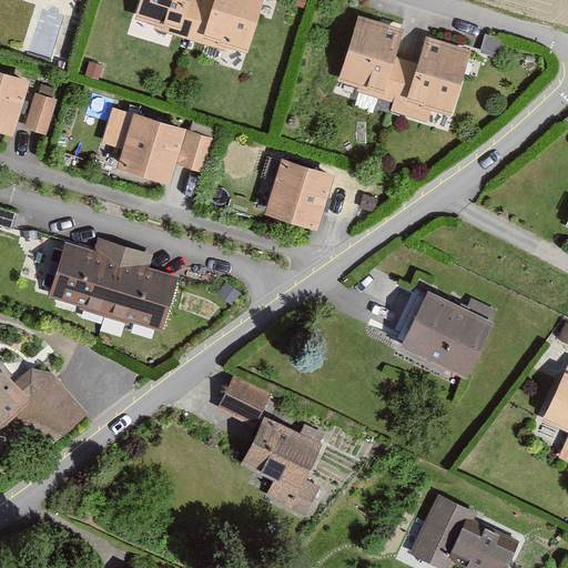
[(140,0),(134,18),(156,24),(155,29),(192,40),(204,0),(140,0)]
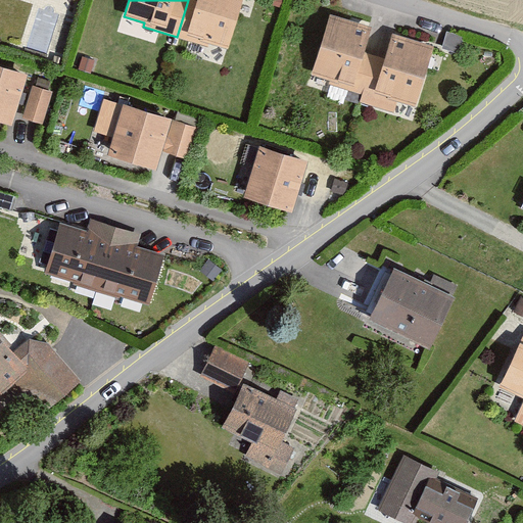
[(243,0),(188,0),(177,37),(208,46),(210,42),(229,48),(243,0)]
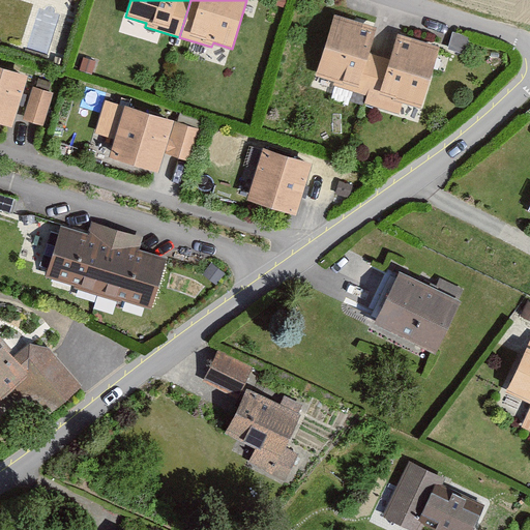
[(376,26),(334,13),(316,75),(335,81),(333,85),(367,95),(379,55),(369,52),(376,26)]
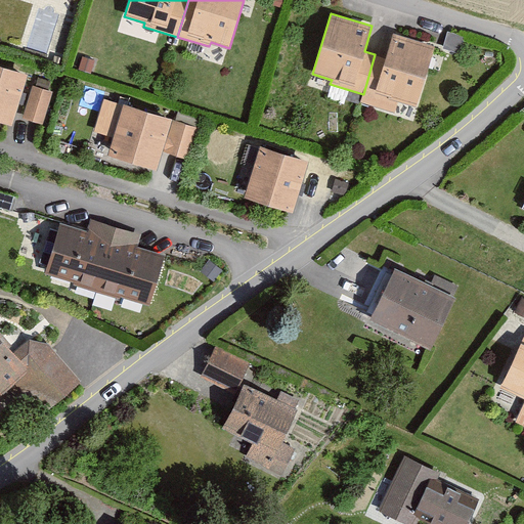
[(437,45),(393,32),(385,57),(375,54),(363,94),(360,102),(395,113),(399,100),(419,105),(437,45)]
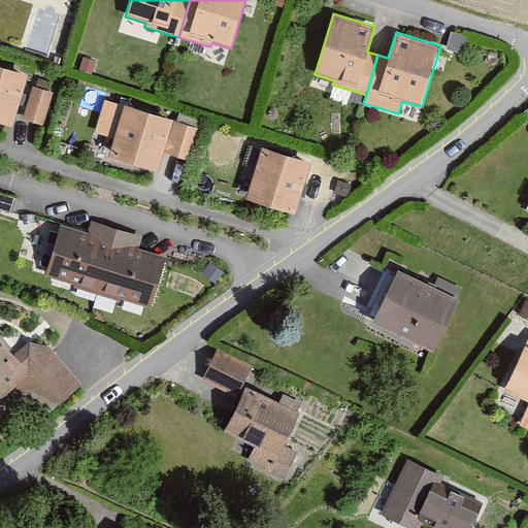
[(447,48),(464,54),(468,37),(451,32),(447,48)]
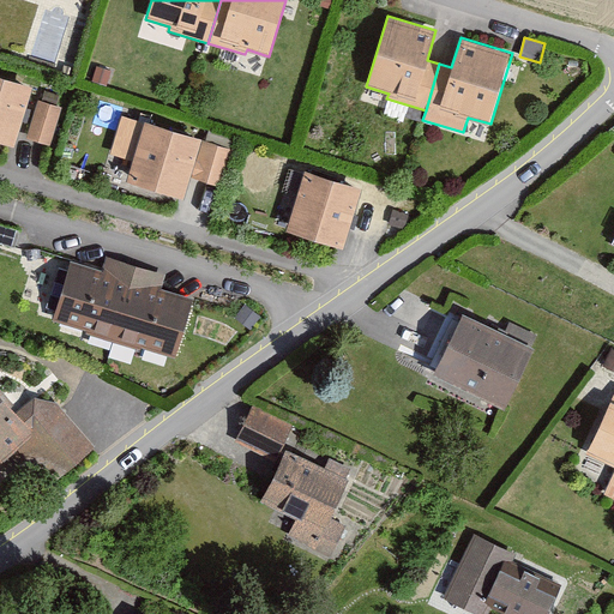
[(31,86),(0,76),(0,140),(11,144),(31,86)]
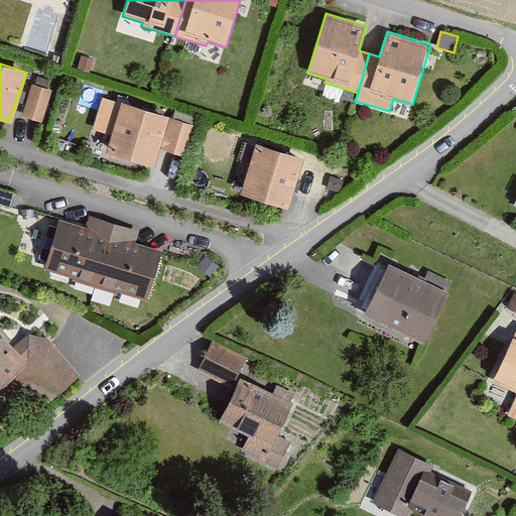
[(32,84),(22,116),(42,122),(51,90),(32,84)]
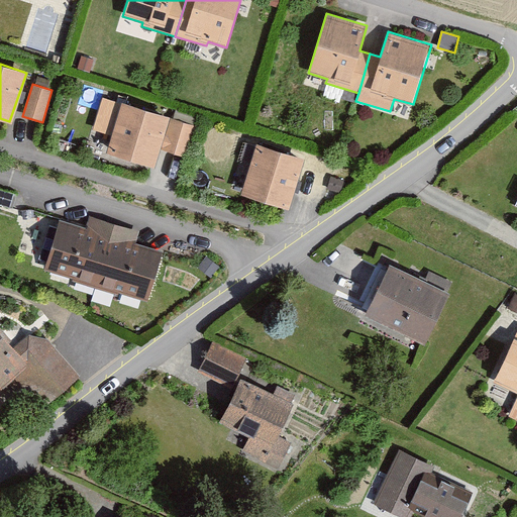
[(93,129),(112,134),(121,103),(103,97),(93,129)]
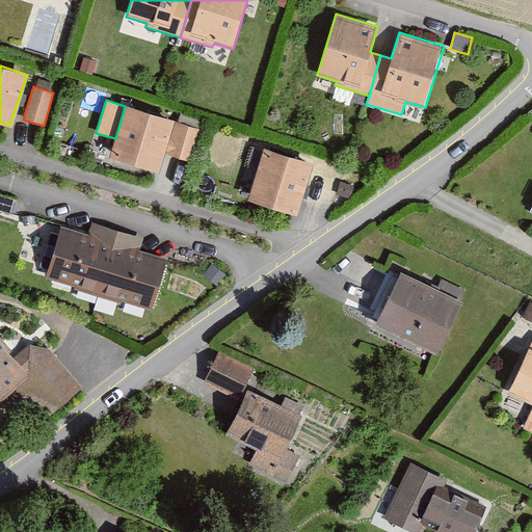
[(176,120),(126,105),(125,106),(115,138),(110,157),(160,171),(165,153),(175,121),(176,120)]
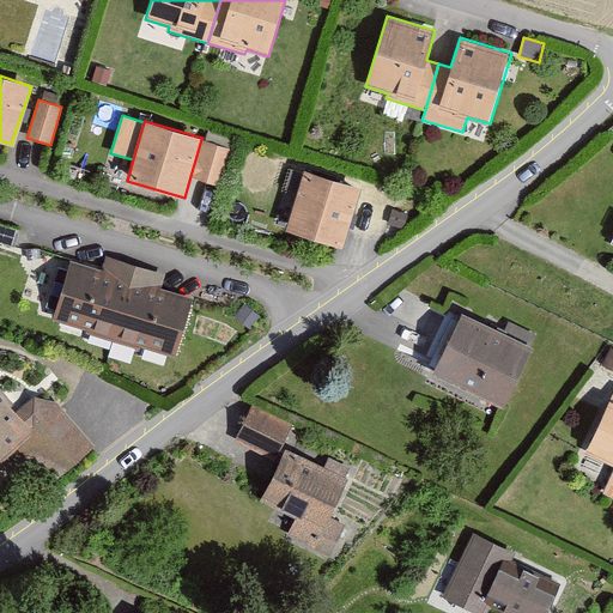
[(201,139),(190,176),(223,186),(234,149),(201,139)]
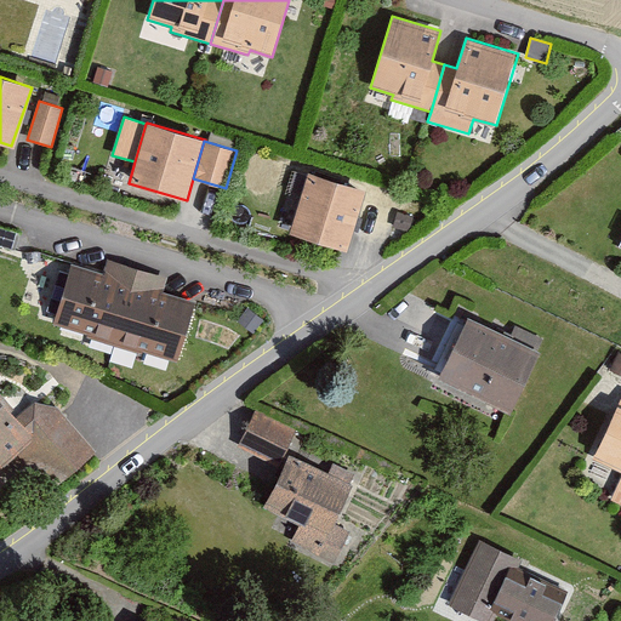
[(366,188),(308,171),(290,233),(348,250),(366,188)]
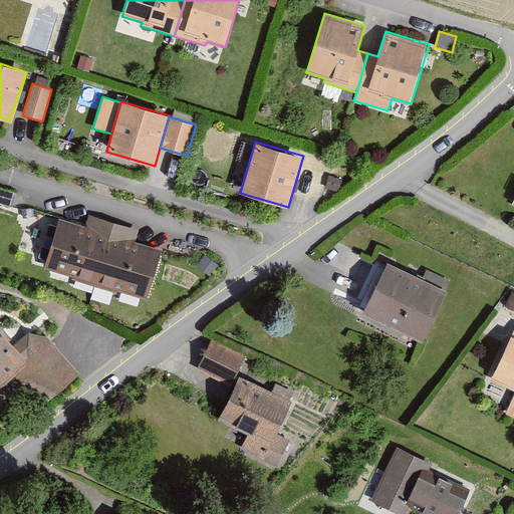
[(0,203),(12,207),(17,193),(0,188),(0,203)]
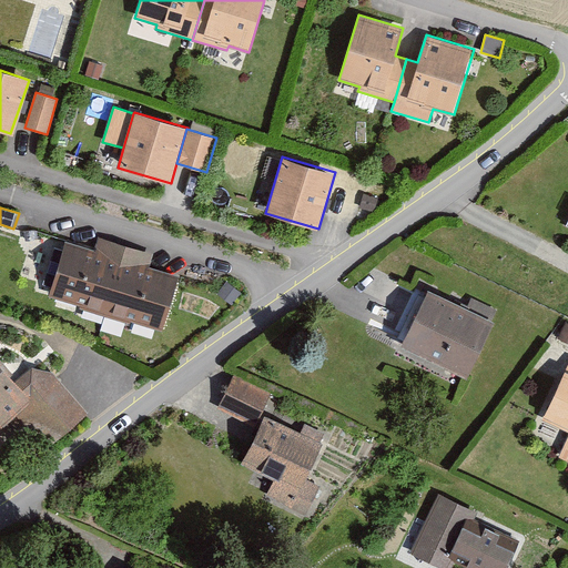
[(98,255),(69,246),(52,300),(165,334),(182,280),(152,271),(156,256),(103,240),(98,255)]
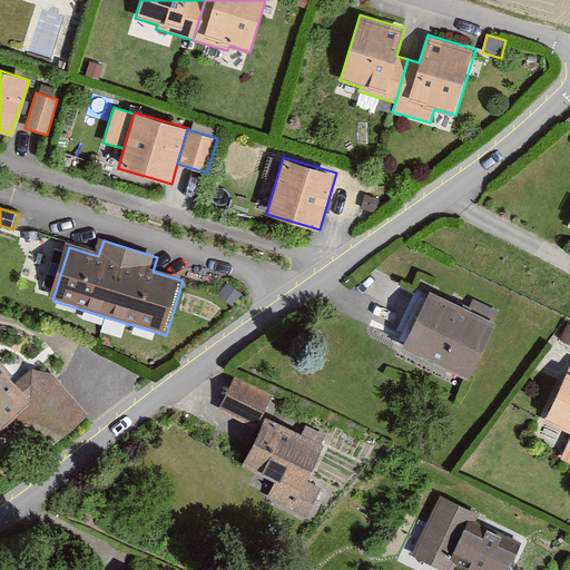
[(495,324),(433,294),(406,347),(469,377),(495,324)]
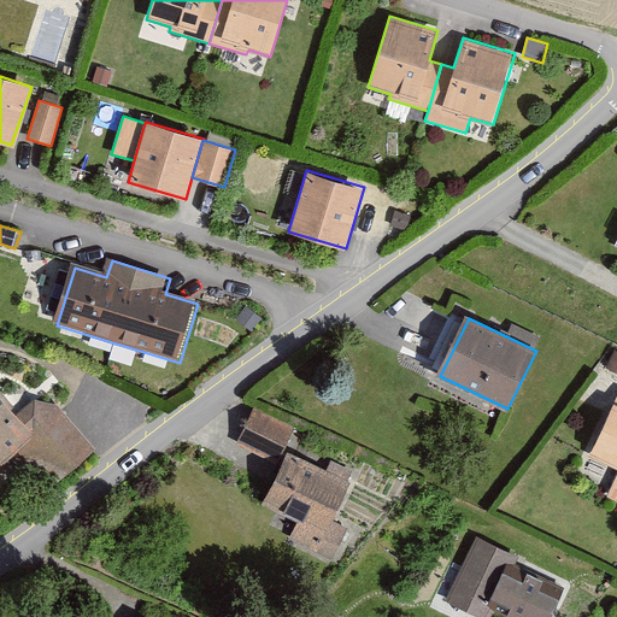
[(606,368),(616,372),(616,350),(615,348),(606,368)]
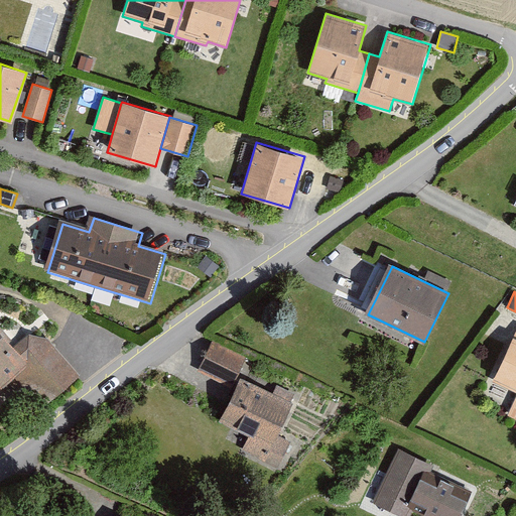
[(0,329),(0,389),(10,381),(30,406),(52,401),(80,375),(48,337),(29,334),(28,348),(21,354),(0,329)]
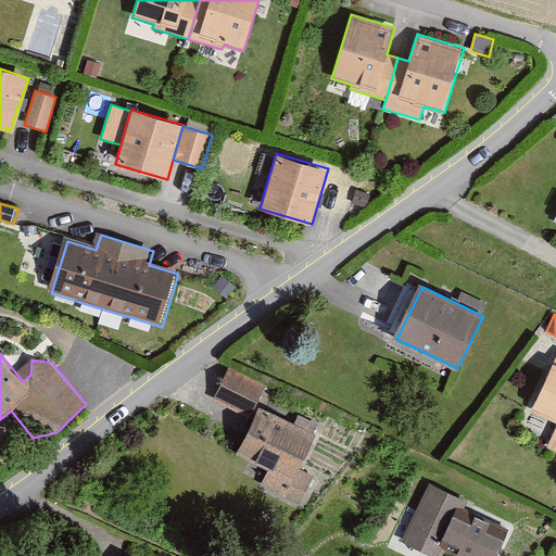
[(555,365),(551,363),(530,409),(555,420),(555,424),(545,450),(555,454),(555,365)]
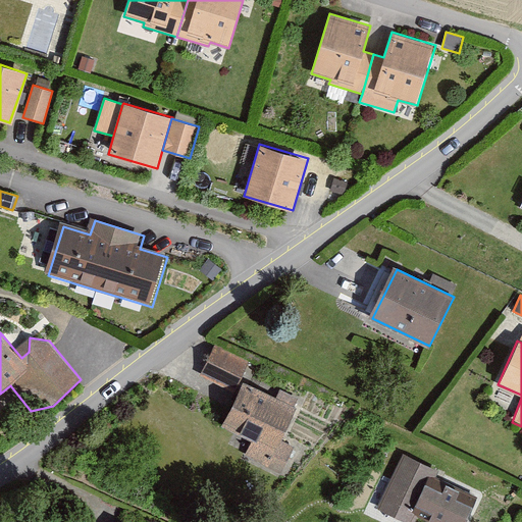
[(215,344),(200,375),(233,393),(250,362),(215,344)]
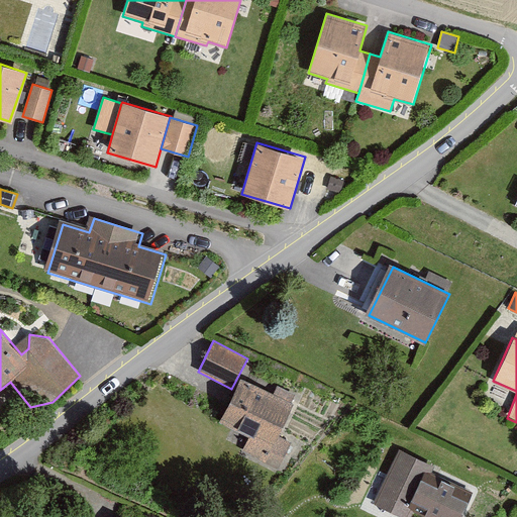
[(294,404),(240,379),(219,422),(248,437),(241,451),(279,469),(291,442),(279,436),(294,404)]
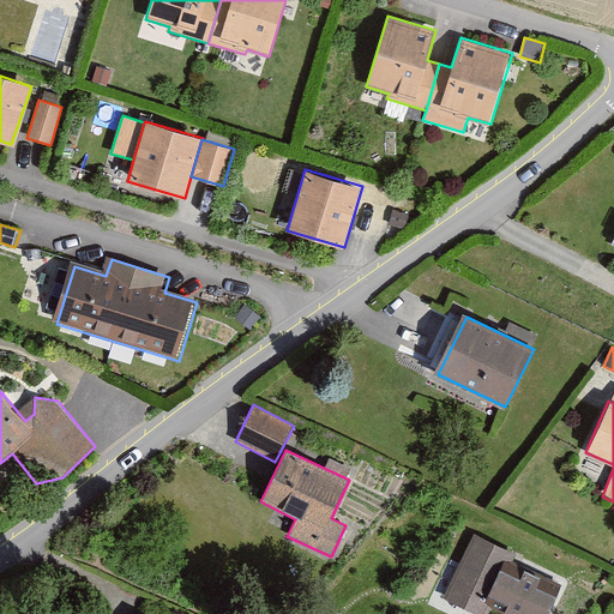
[(527,557),(475,534),(445,599),(477,613),(487,613),(492,607),(505,613),(547,613),(561,585),(522,567),(527,557)]
